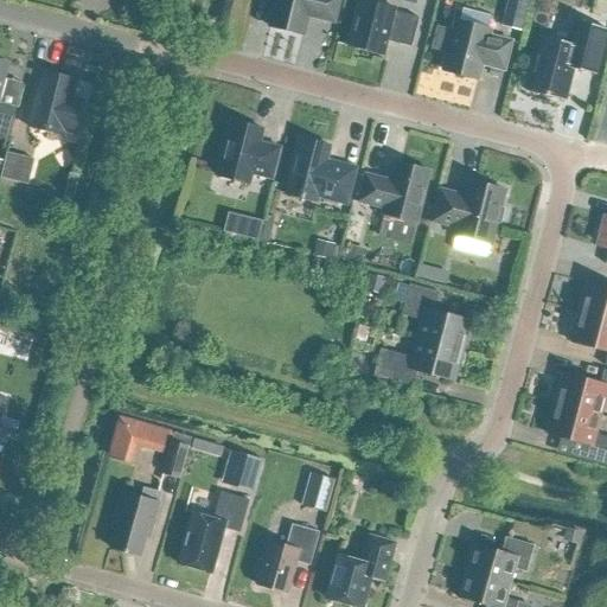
[(333,23),(338,0),(274,0),(268,26),(302,34),(307,16),(333,23)]
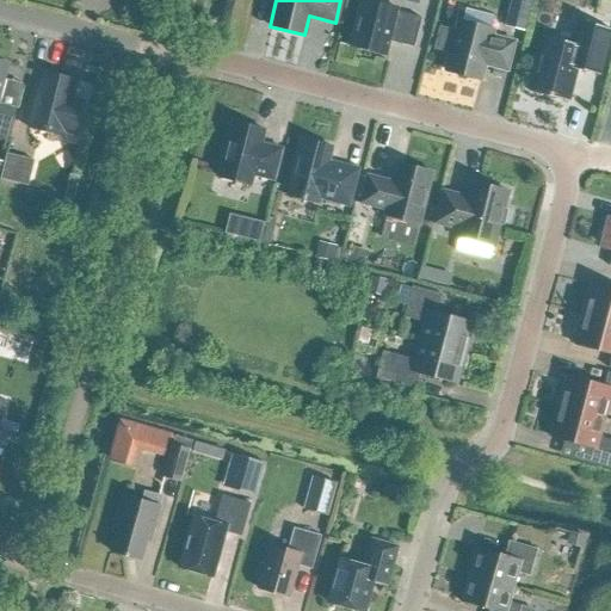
[(413,48),(421,18),(396,12),(397,8),(363,0),(360,0),(349,45),(339,43),(339,44),(360,49),(386,55),(389,42),(413,48)]
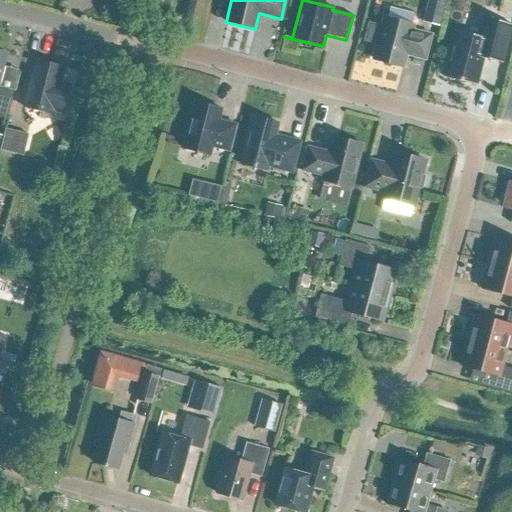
[(436,0),(427,0),(422,22),(439,26),(445,2),(436,0)]
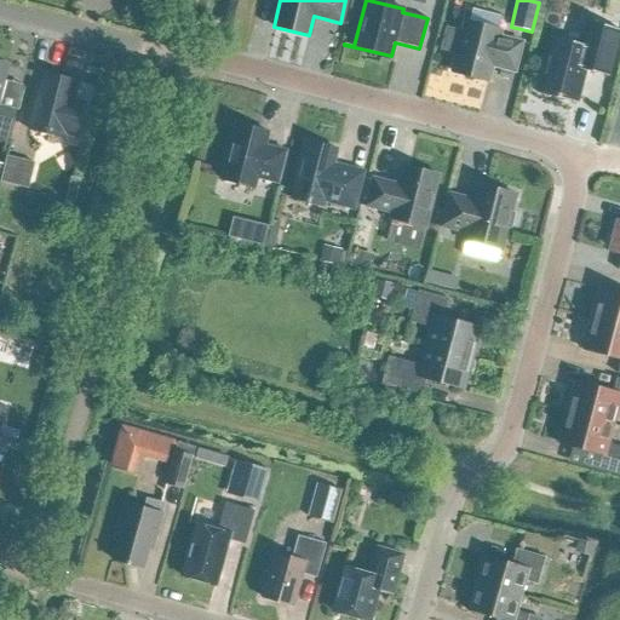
[(608,76),(619,29),(586,21),(580,45),(552,38),(538,93),(577,103),(585,70),(608,76)]
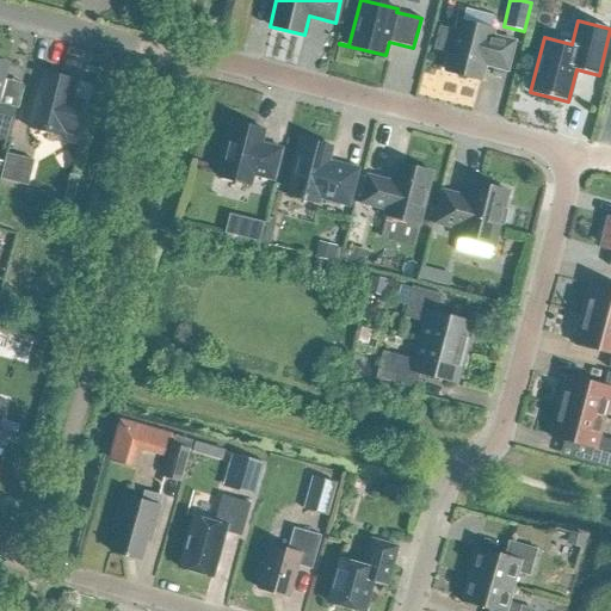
[(506,71),(513,42),(491,36),(493,30),(458,22),(445,71),(480,80),(485,65),(506,71)]
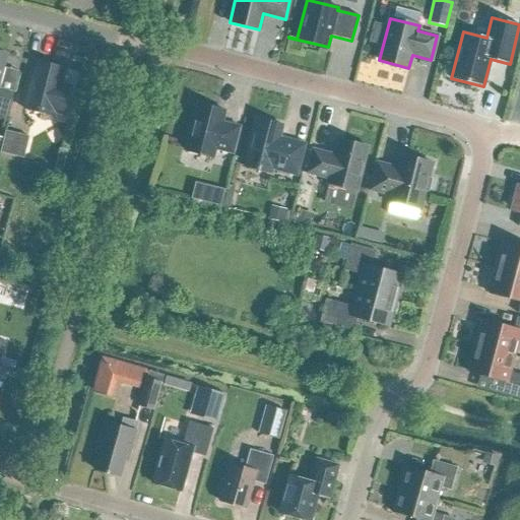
[(0,113),(7,115),(14,87),(0,83),(0,78),(7,54),(0,52),(0,113)]
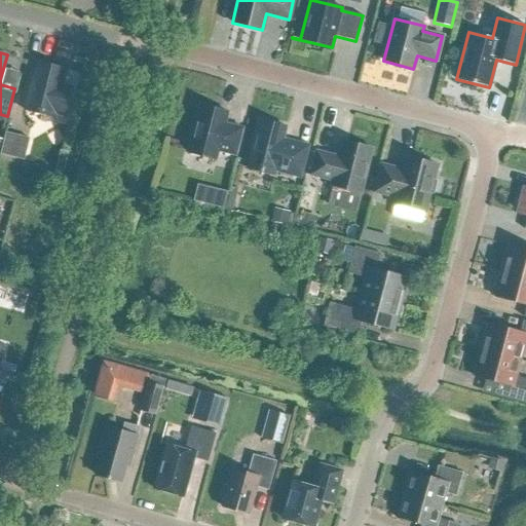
[(64,117),(71,87),(63,85),(67,70),(36,62),(24,110),(54,117),(54,115),(64,117)]
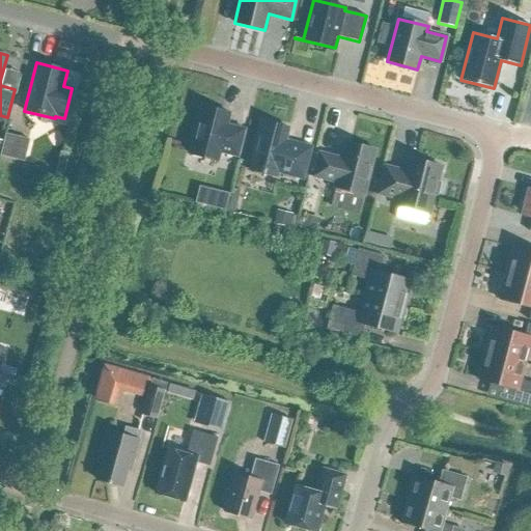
[(238,157),(245,130),(227,124),(230,113),(201,106),(190,154),(218,161),(220,152),(238,157)]
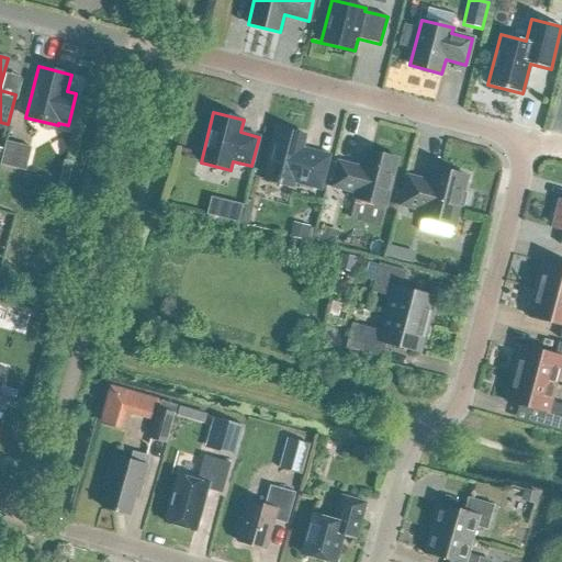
[(321,189),(329,155),(302,148),(305,136),(277,128),(265,179),(292,187),(293,182),(321,189)]
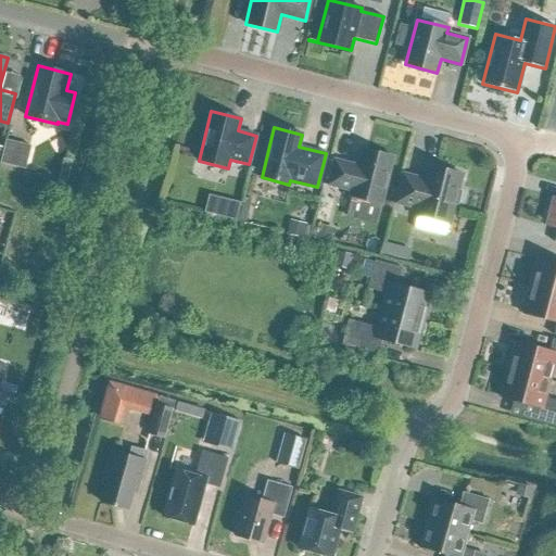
[(0,163),(25,169),(30,146),(5,140),(3,150),(0,161),(0,163)]
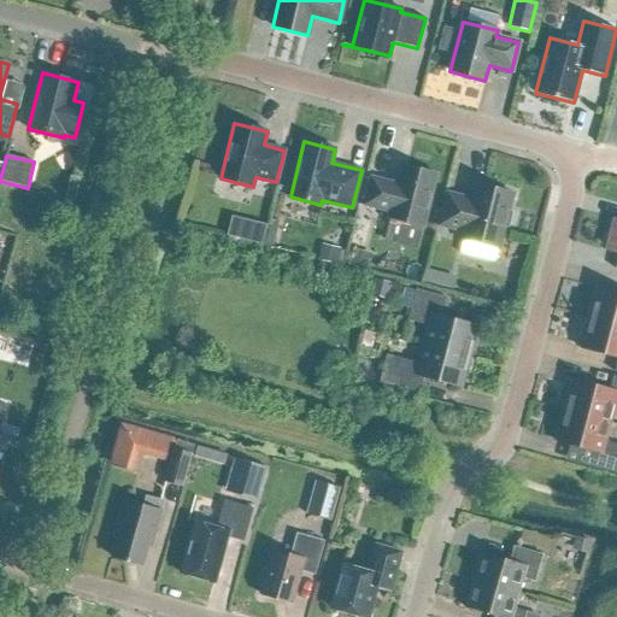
[(423,225),(436,175),(401,165),(397,183),(370,177),(364,205),(391,212),(389,217),(423,225)]
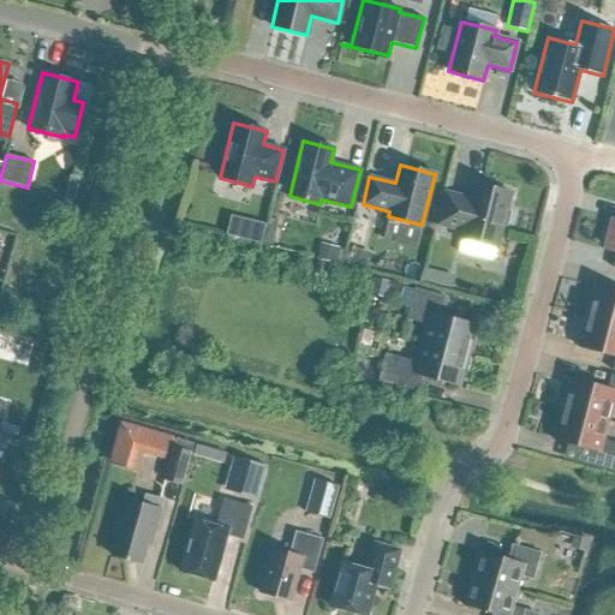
[(506,210),(511,192),(475,184),(470,198),(446,192),(437,225),(463,232),(461,236),(497,245),(502,226),(506,227),(509,212),(506,210)]
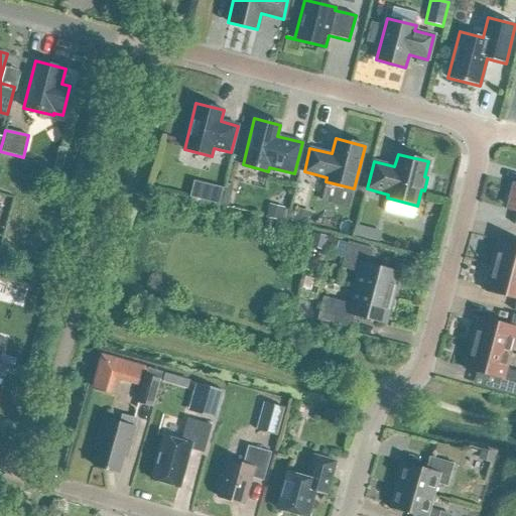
[(515,182),(513,182),(506,210),(515,212),(515,218),(514,225),(515,225),(515,182)]
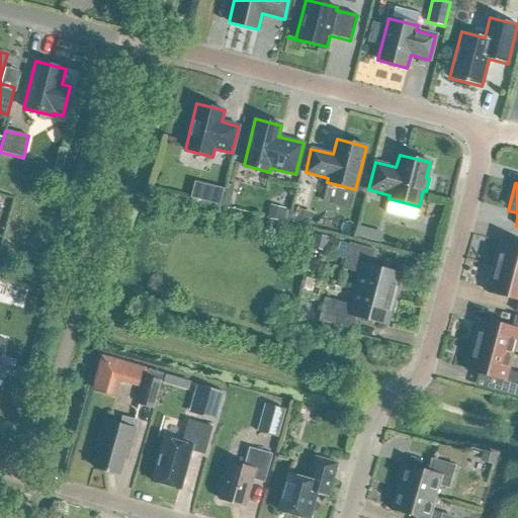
[(385,232),(361,226),(358,237),(383,243),(385,232)]
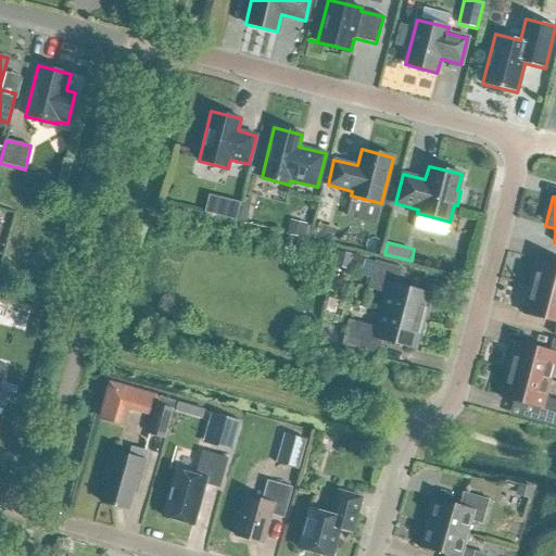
[(528,286),(555,292),(555,263),(536,258),(533,269),(532,268),(528,286)]
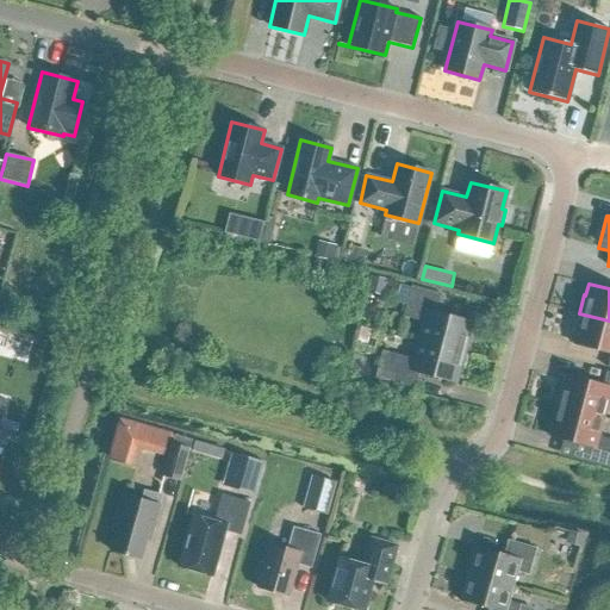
[(417,340),(466,353),(471,335),(470,335),(472,323),(435,312),(440,294),(440,293),(411,286),(403,317),(417,321),(421,325),(417,340)]
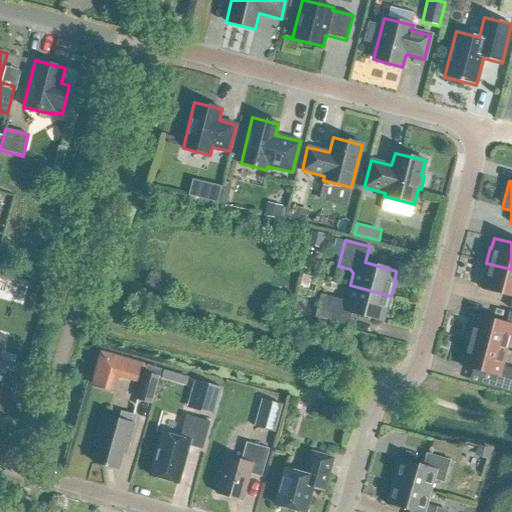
[(511,269),(486,263),(482,278),(483,278),(481,288),(511,296),(511,297),(509,308),(511,308),(511,269)]
